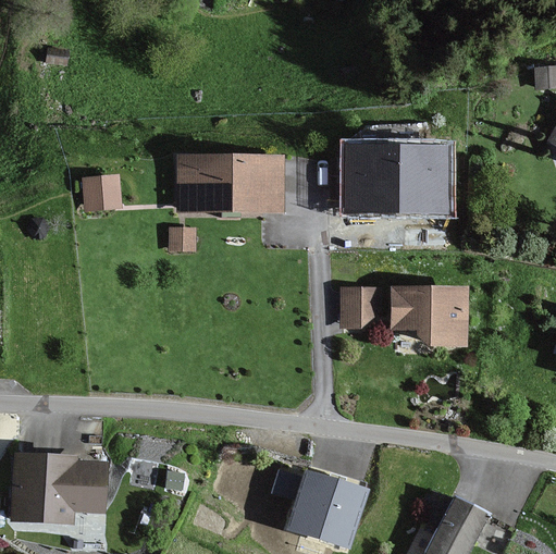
[(555,64),(538,65),(539,88),(555,87),(555,64)]
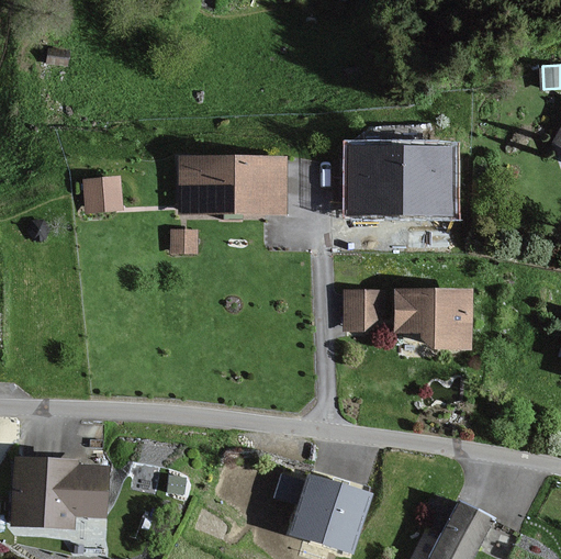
[(455,210),(455,143),(349,142),(349,210),(455,210)]
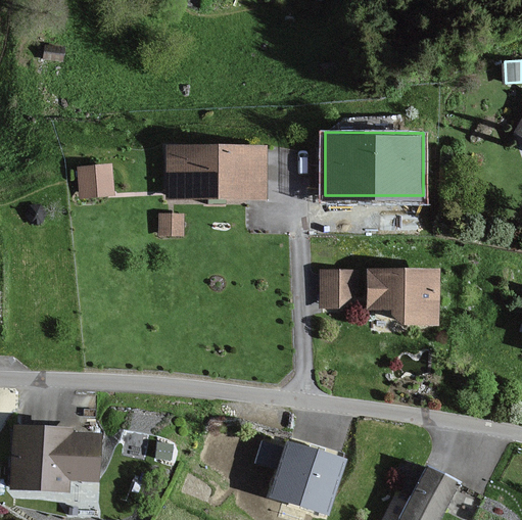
[(268,144),(169,142),(168,193),(268,195),(268,144)]
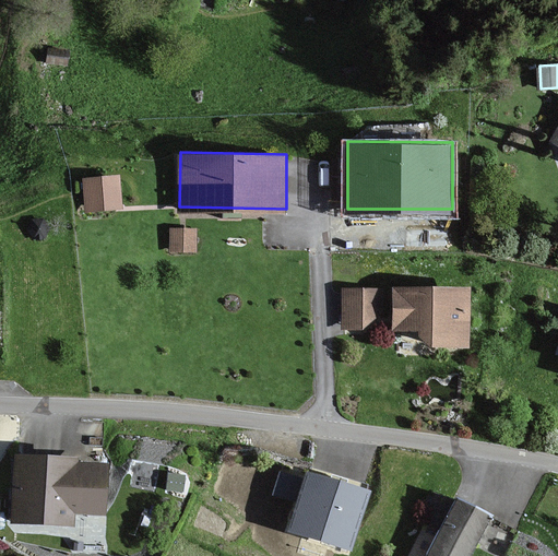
[(120,175),(81,177),(83,211),(122,209),(120,175)]
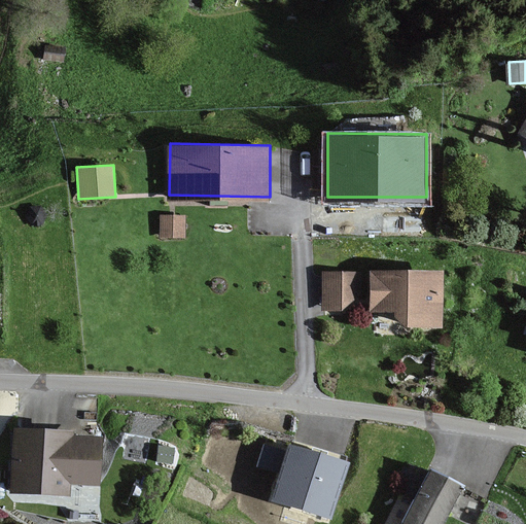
[(183,211),(159,212),(159,234),(183,234),(183,211)]
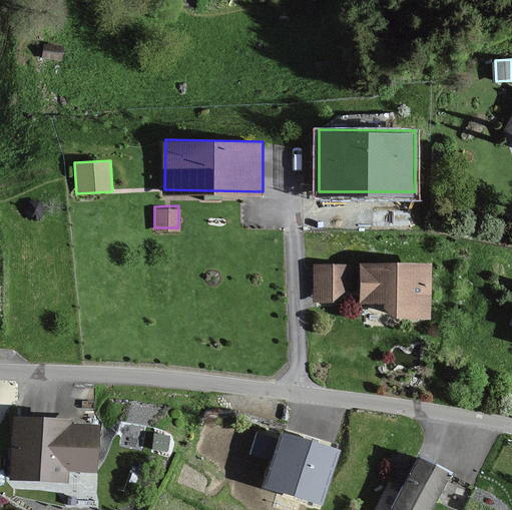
[(432,262),(361,262),(360,303),(387,303),(387,319),(431,319),(432,262)]
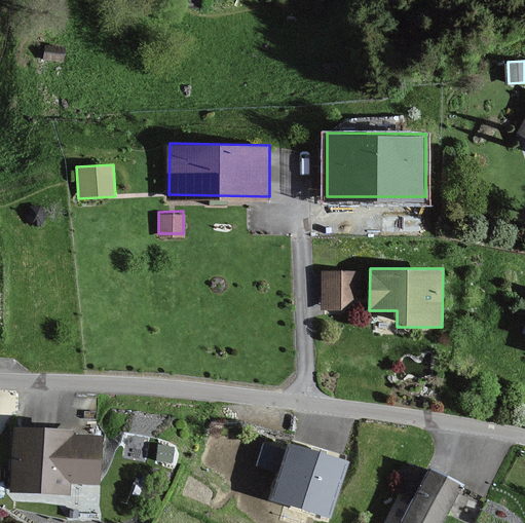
[(323,304),(343,304),(360,293),(360,270),(324,269),(323,304)]
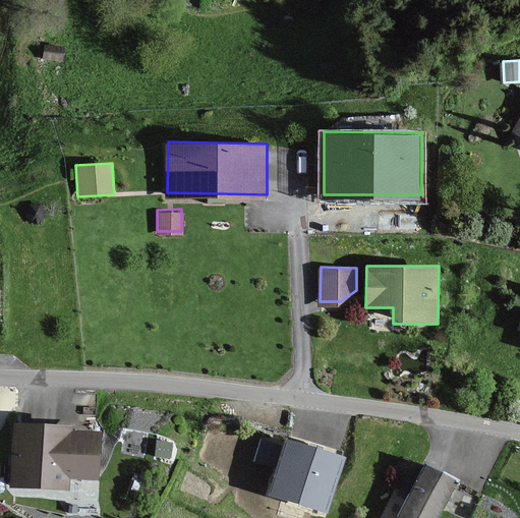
[(67,426),(11,426),(11,487),(62,487),(62,476),(95,477),(95,436),(67,436),(67,426)]
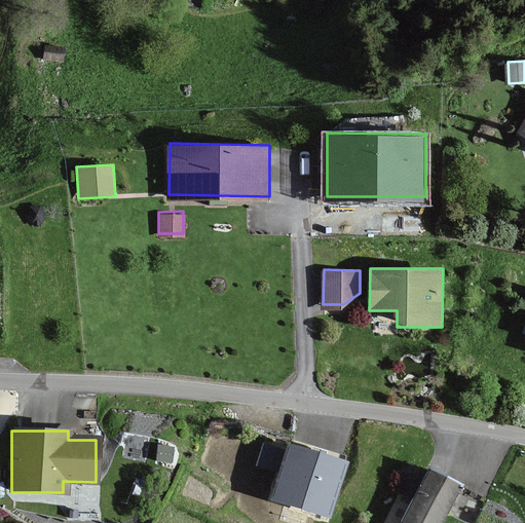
[(275,462),(282,441),(264,436),(258,457),(275,462)]
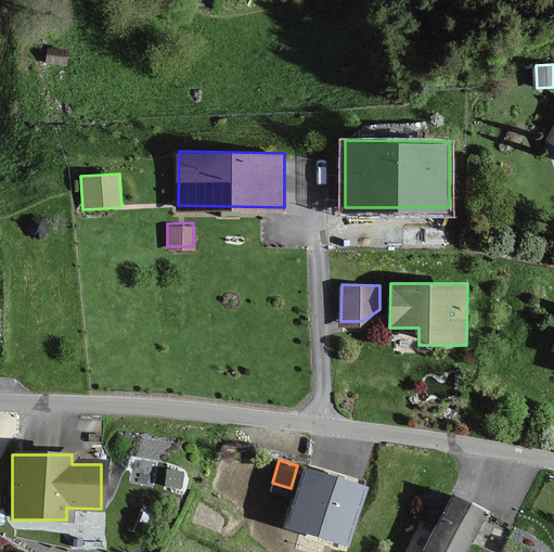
[(369,488),(309,466),(288,523),(348,544),(369,488)]
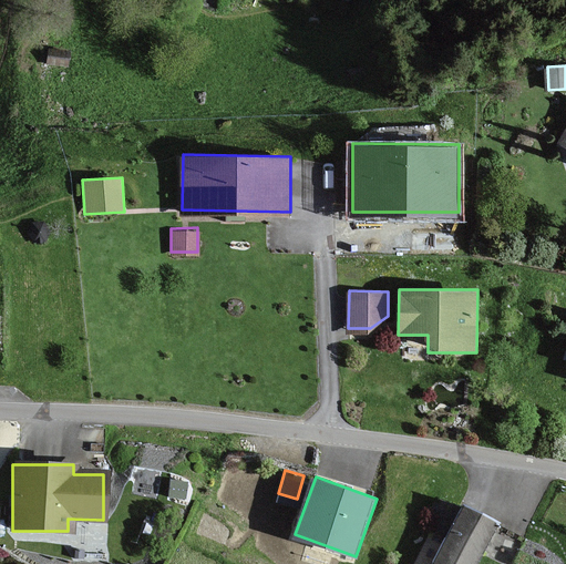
[(475,563),(497,523),(462,505),(431,563),(475,563)]
